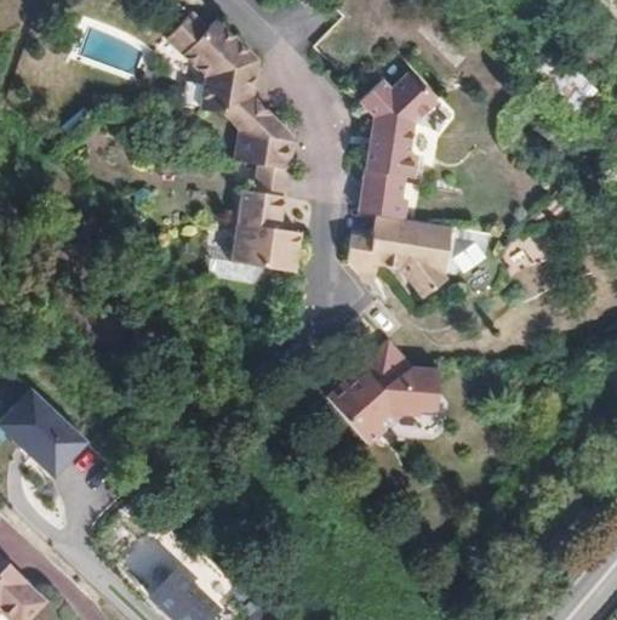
[(258,166),(289,171),(295,138),(250,96),(255,60),(216,21),(209,26),(205,28),(188,13),(165,40),(207,77),(201,109),(224,113),(241,131),(235,161),(258,166)]
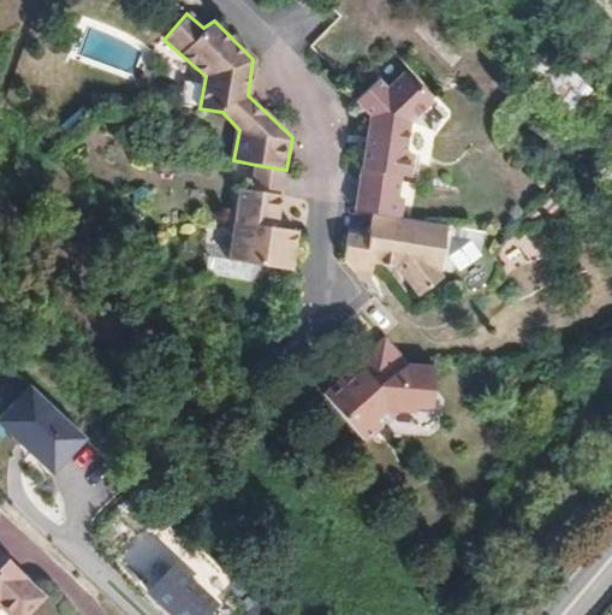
[(370,116),(356,208),(373,212),(400,217),(404,197),(398,196),(402,175),(409,176),(414,152),(405,151),(410,120),(432,96),(403,70),(385,88),(376,78),(355,100),(370,116)]
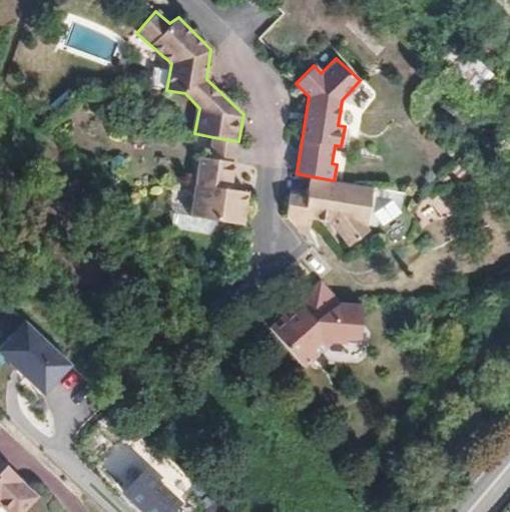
[(234,162),(238,141),(213,137),(209,158),(234,162)]
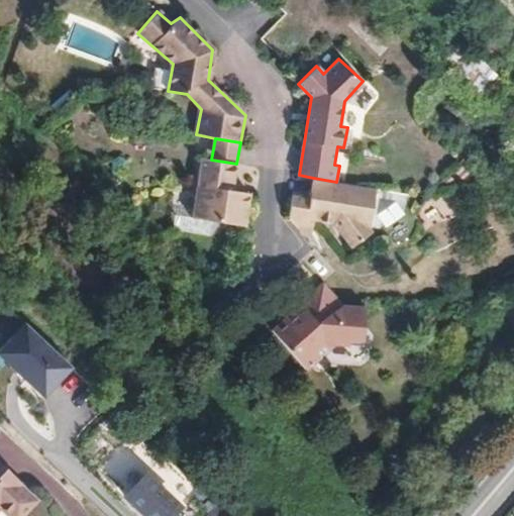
[(232,192),(236,164),(211,160),(202,158),(192,217),(212,221),(244,226),(249,195),(232,192)]
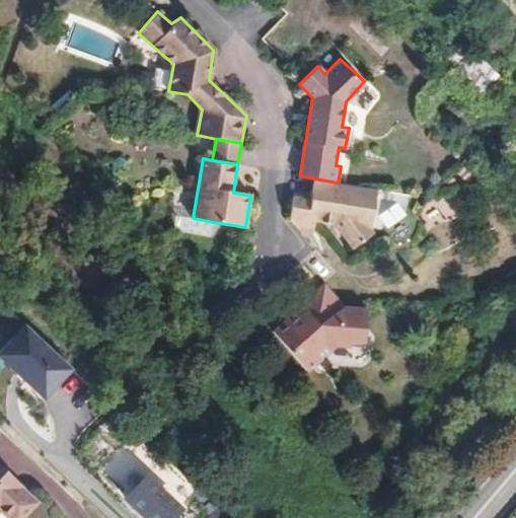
[(338,182),(314,178),(311,198),(293,196),(290,217),(311,243),(314,222),(334,225),(353,248),(372,232),(370,229),(377,189),(338,182)]
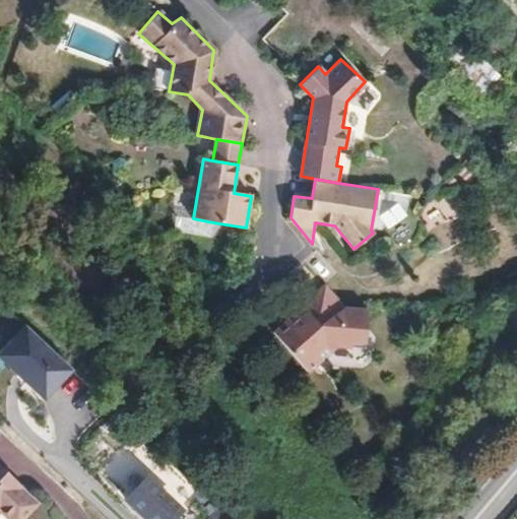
[(193,218),(177,216),(175,226),(179,231),(211,236),(213,222),(193,218)]
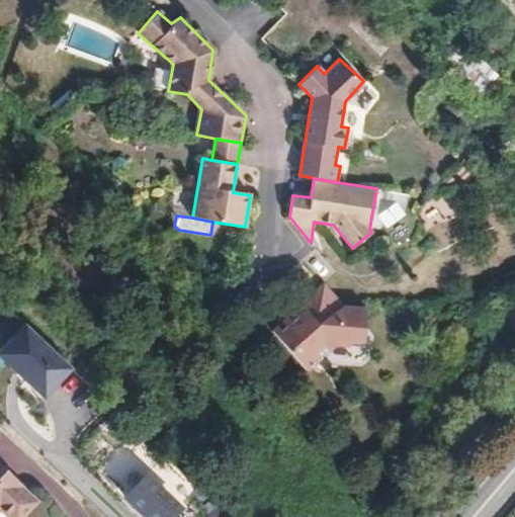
[(272,328),(306,366),(335,341),(363,344),(369,305),(340,299),(324,281),(297,305),(298,306),(287,316),(286,315),(272,328)]
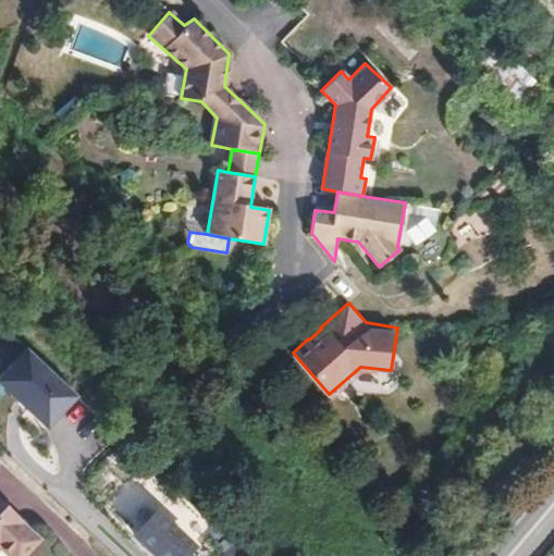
[(76,398),(12,336),(0,348),(0,387),(45,431),(76,398)]
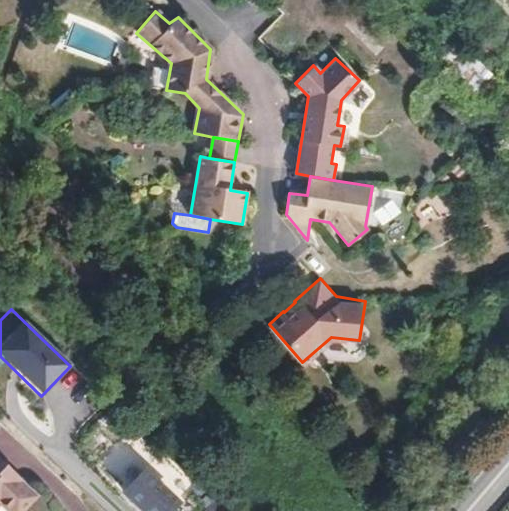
[(28,488),(0,462),(0,510),(34,510),(41,504),(26,490),(28,488)]
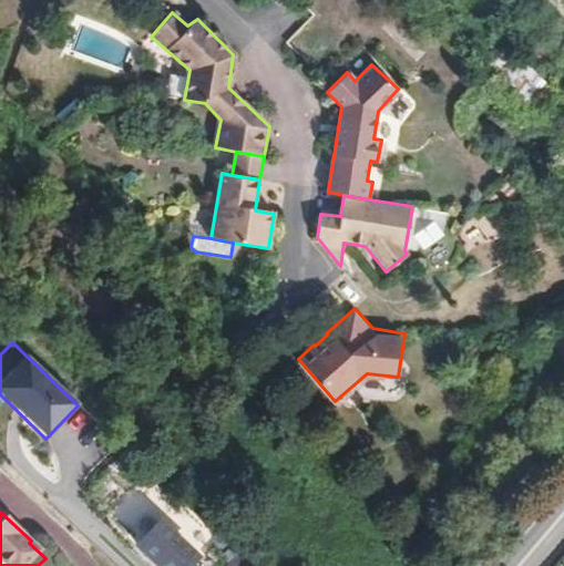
[(162,523),(139,547),(157,565),(182,565),(194,554),(162,523)]
